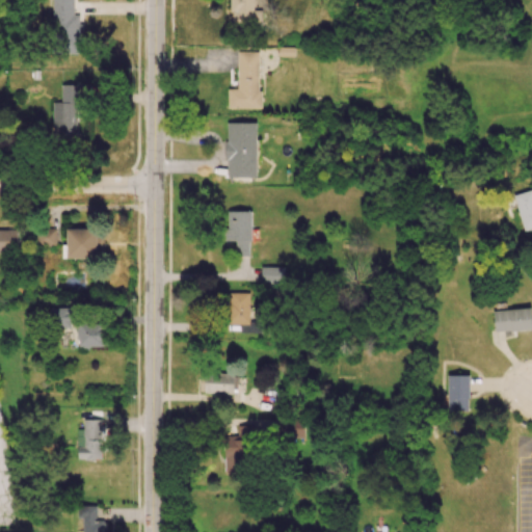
[(74,0),(52,0),(53,38),(67,38),(67,53),(79,53),(79,31),(81,31),(81,15),(75,15),(74,0)]
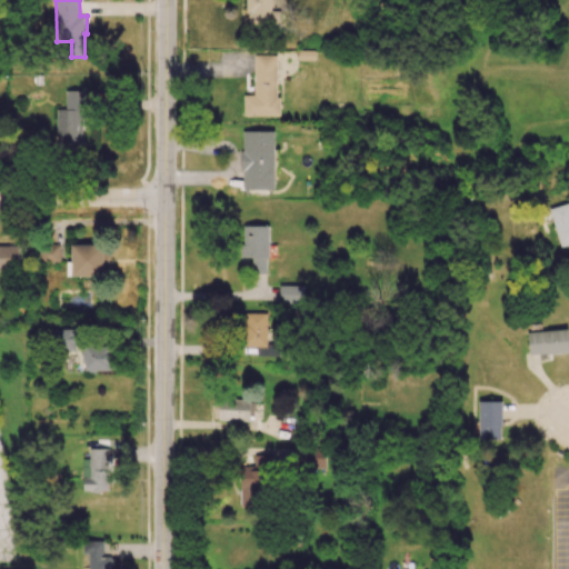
[(271,0),(246,0),(246,23),(278,23),(278,12),(271,12),(271,0)]
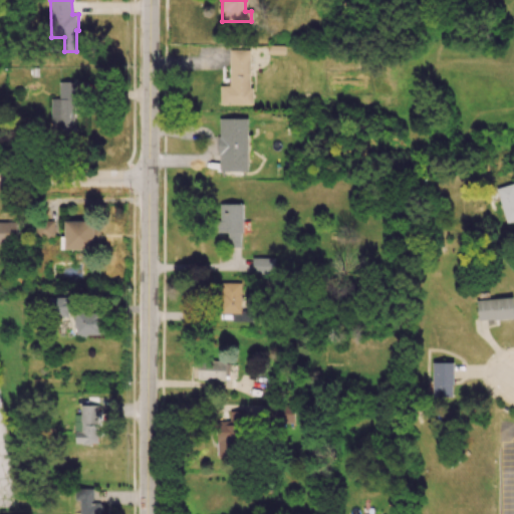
[(251,103),(250,50),(229,50),(230,86),(220,86),(220,104),(251,103)]
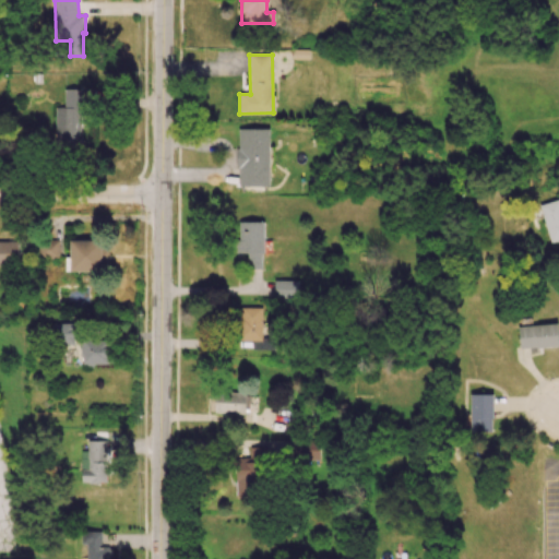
[(82,88),(64,88),(64,107),(56,107),(56,145),(82,145),(82,88)]
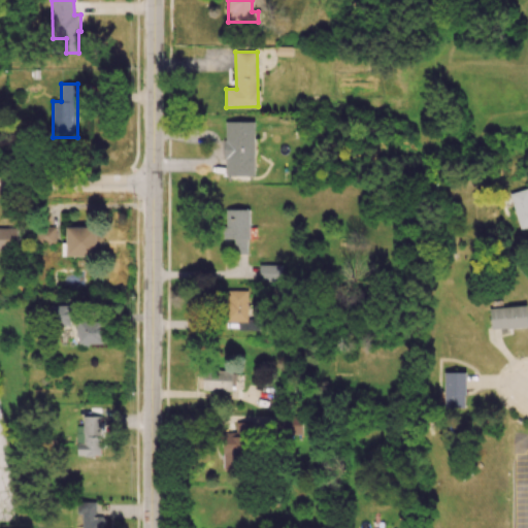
[(254,122),(224,122),(225,175),(255,175),(254,122)]
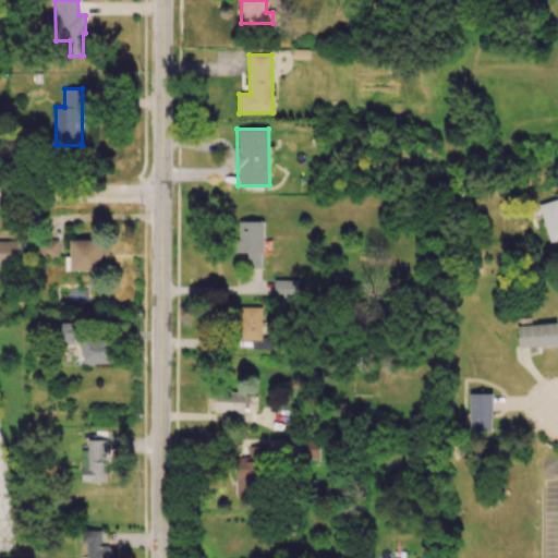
[(548,242),(557,239),(557,198),(538,204),(548,242)]
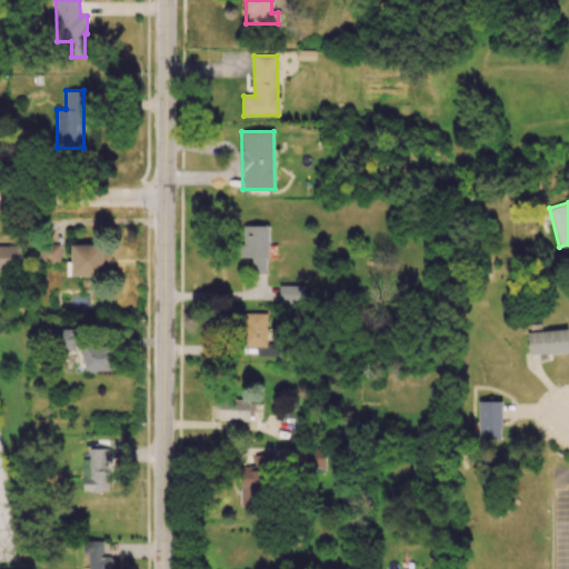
[(267,273),(268,226),(242,226),(242,258),(252,258),(252,273),(267,273)]
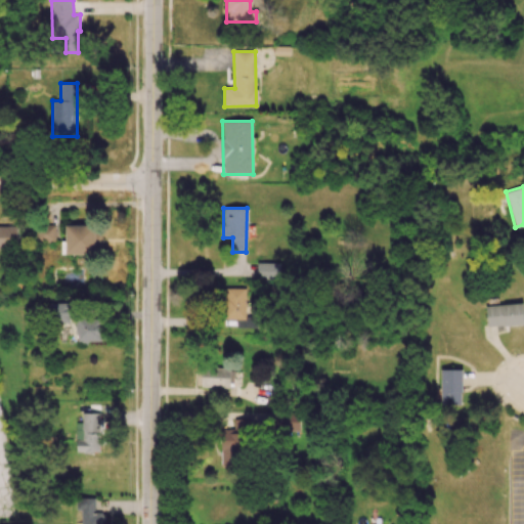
[(16,226),(0,225),(0,249),(16,250),(16,226)]
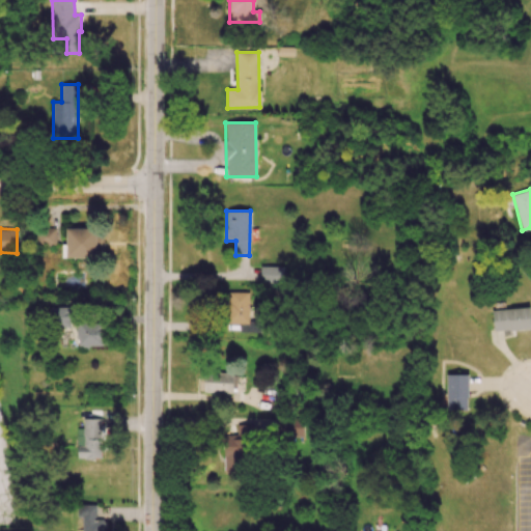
[(56,246),(56,228),(35,228),(35,246),(56,246)]
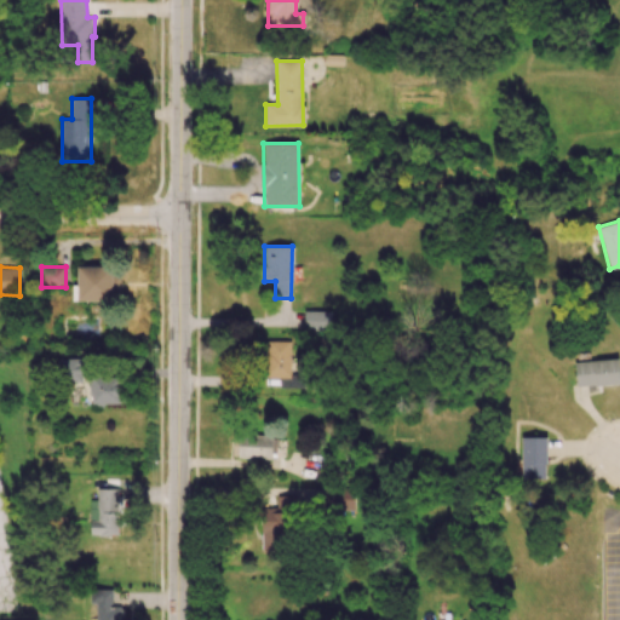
[(78,299),(121,300),(121,268),(78,268),(78,299)]
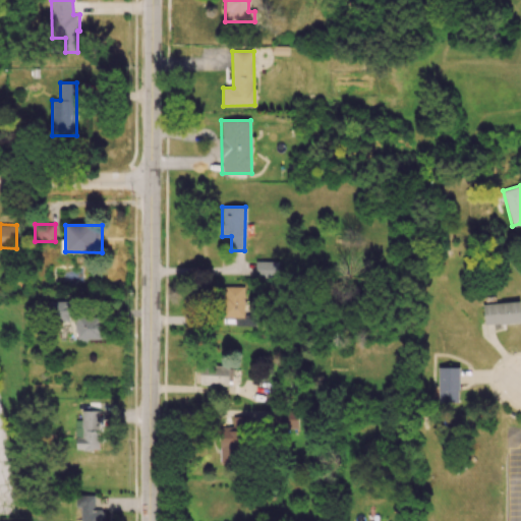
[(278,278),(278,262),(256,262),(255,277),(278,278)]
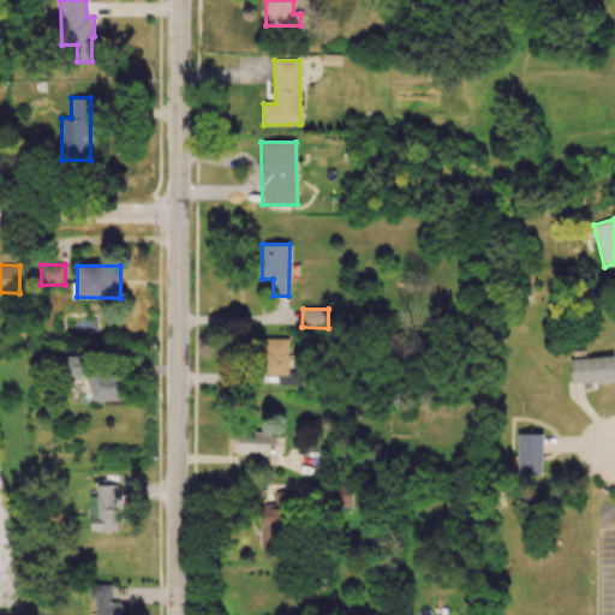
[(288,339),(266,338),(264,374),(287,375),(288,339)]
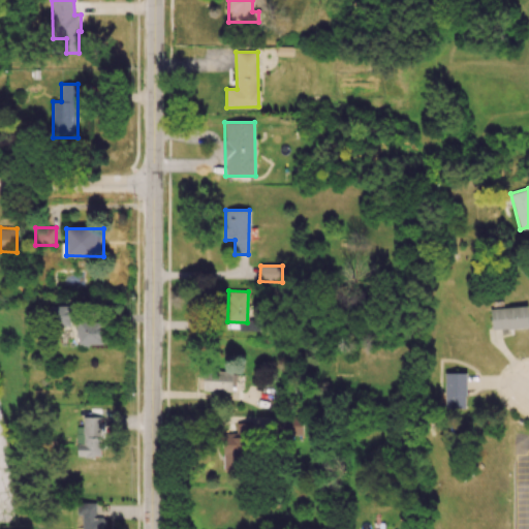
[(69,306),(50,306),(50,325),(70,325),(69,306)]
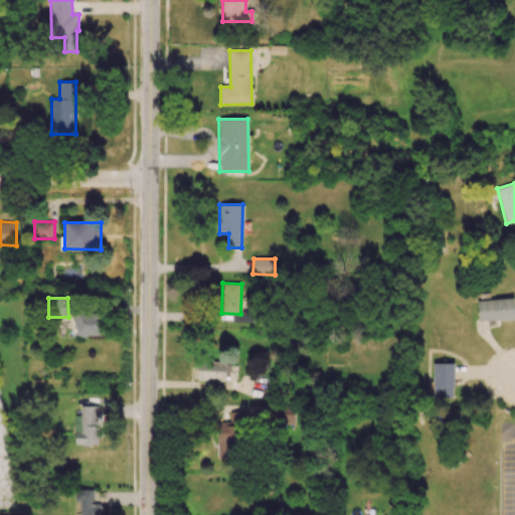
[(514,320),(514,299),(478,300),(479,321),(514,320)]
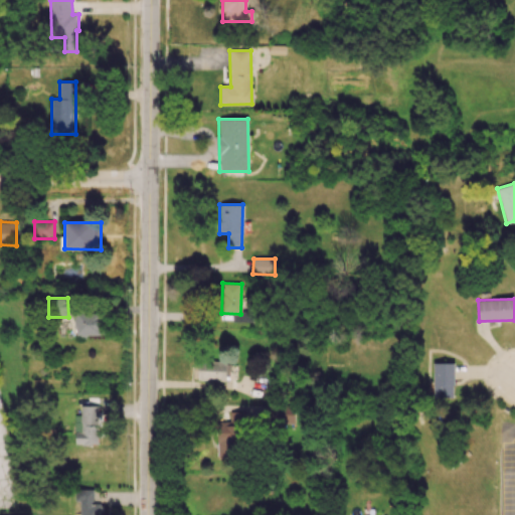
[(75,336),(100,336),(100,313),(75,314),(75,336)]
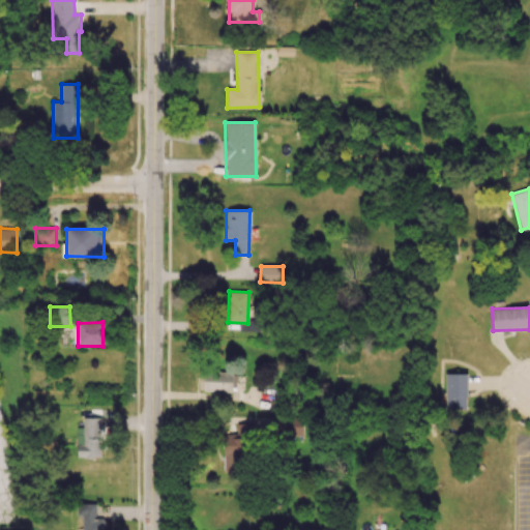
[(239,331),(255,331),(254,322),(239,323),(239,331)]
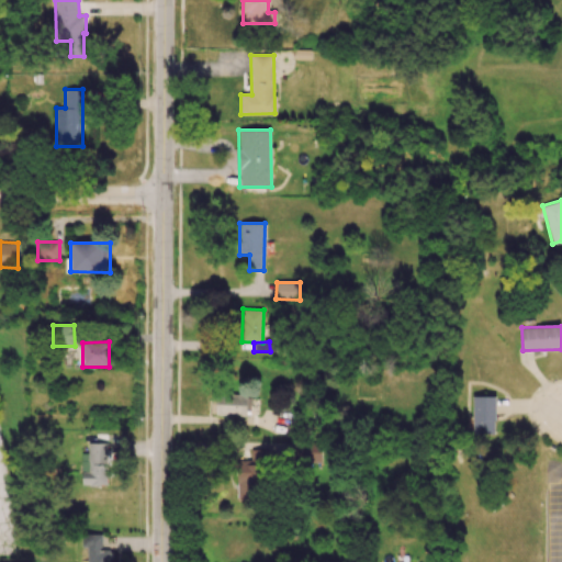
[(247,395),(211,394),(211,415),(247,415),(247,395)]
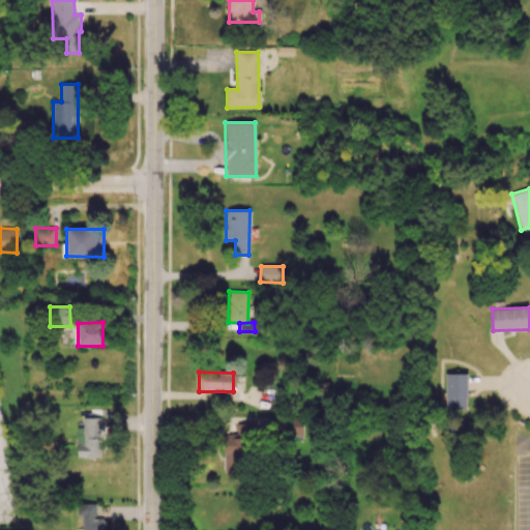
[(467,374),(445,374),(445,409),(467,409),(467,374)]
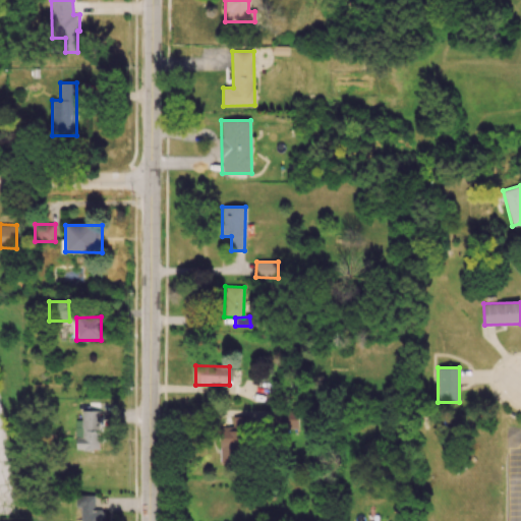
[(298,429),(298,411),(278,410),(277,428),(298,429)]
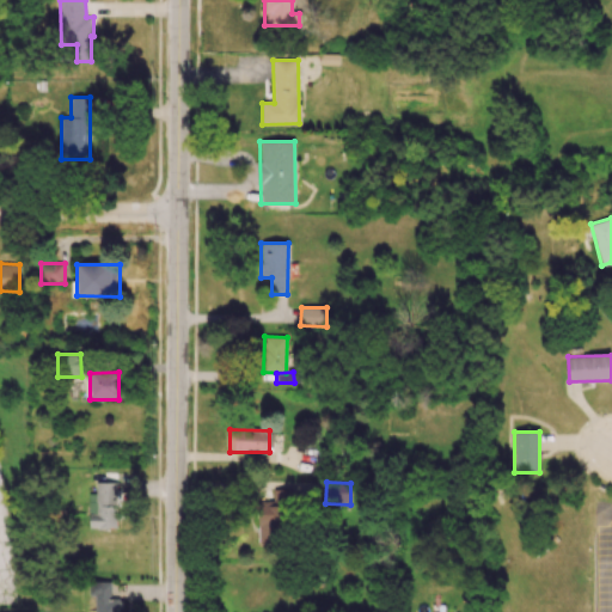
[(117,483),(97,483),(96,514),(90,513),(90,528),(116,528),(117,483)]
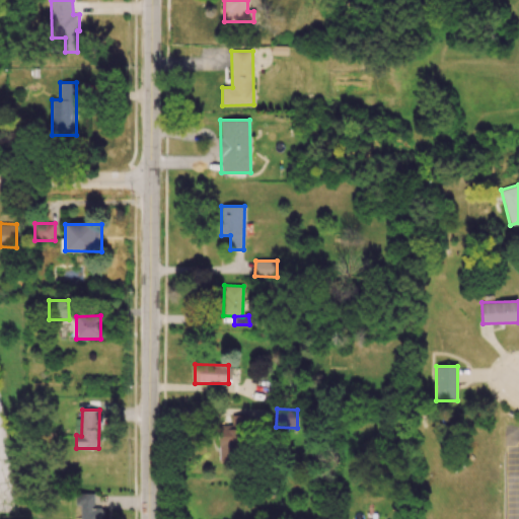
[(219,459),(245,459),(244,416),(232,416),(232,425),(219,425),(219,459)]
